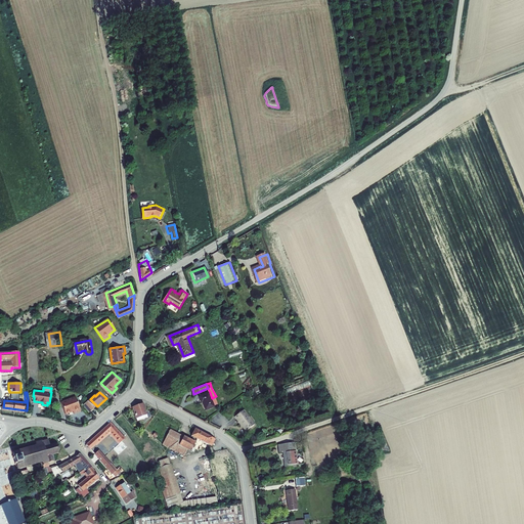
[(219,403),(216,396),(212,398),(210,392),(200,397),(202,401),(204,400),(208,409),(216,405),(216,404),(219,403)]
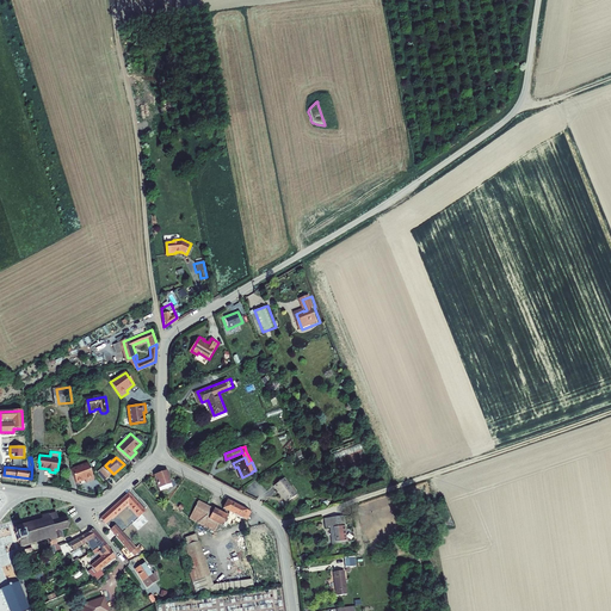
[(93,479),(87,463),(71,469),(75,482),(84,479),(85,481),(93,479)]
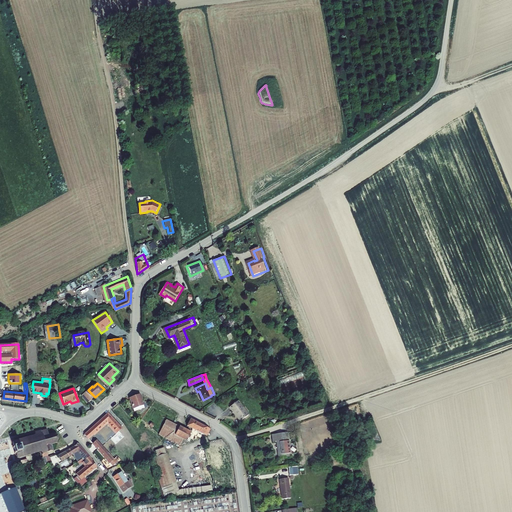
[(87,389),(83,394),(90,402),(95,397),(88,390),(87,389)]
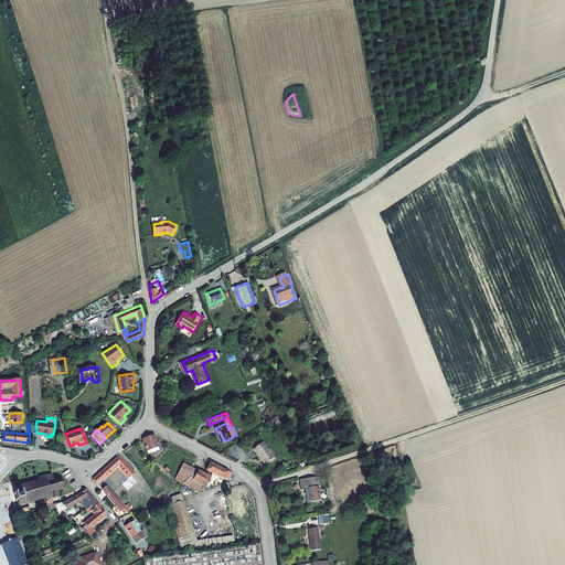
[(155,436),(142,439),(147,455),(160,450),(155,436)]
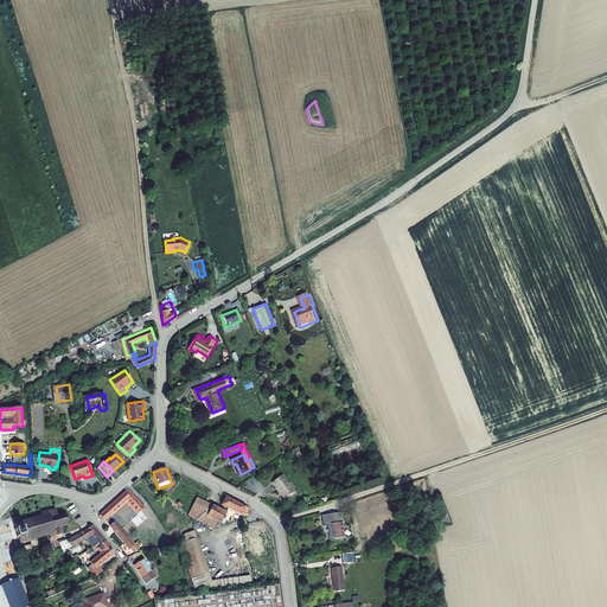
[(299,491),(285,473),(274,480),(288,499),(299,491)]
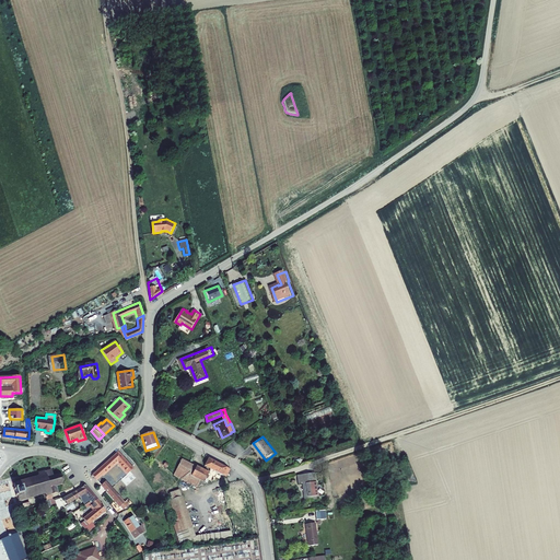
[(94,475),(98,479),(118,461),(128,470),(133,466),(119,451),(94,475)]
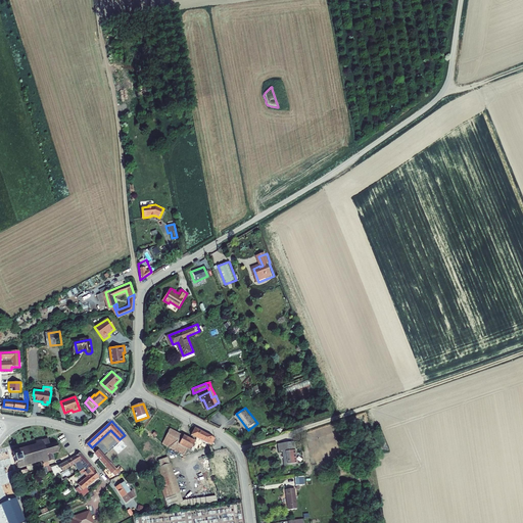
[(183,433),(172,427),(163,442),(176,448),(183,433)]
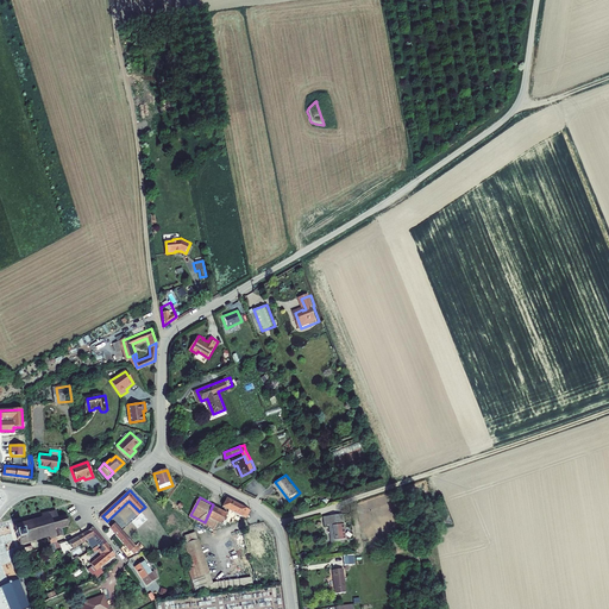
[(213,504),(205,522),(218,529),(221,527),(236,501),(228,497),(224,506),(226,507),(224,512),(213,504)]
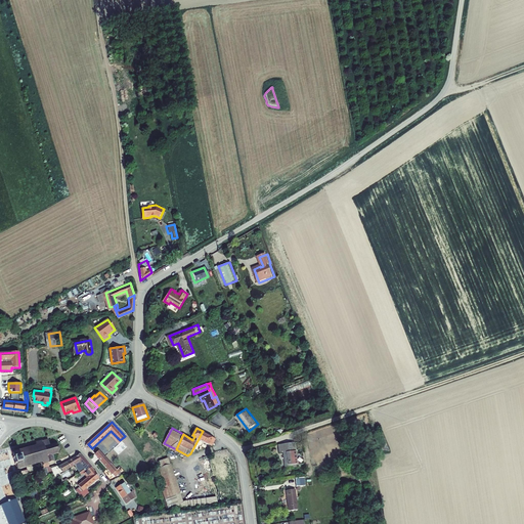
[(213,445),(216,438),(203,431),(190,453),(193,452),(195,448),(200,450),(213,445)]
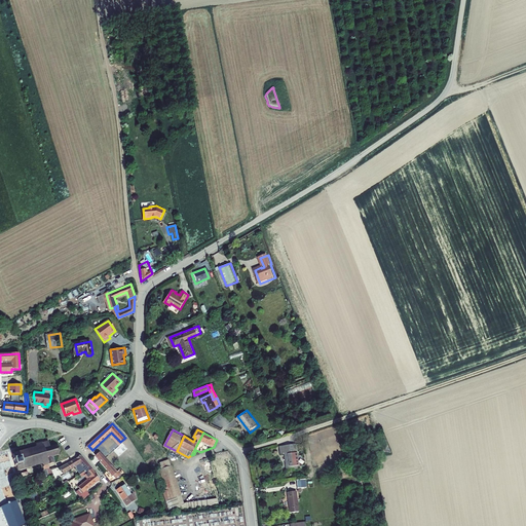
[(381,452),(383,453),(389,453),(390,453),(390,452),(382,434),(381,434),(377,439),(376,440),(376,442),(376,443),(377,445),(377,447),(378,449),(379,451),(380,451),(380,452),(381,452)]
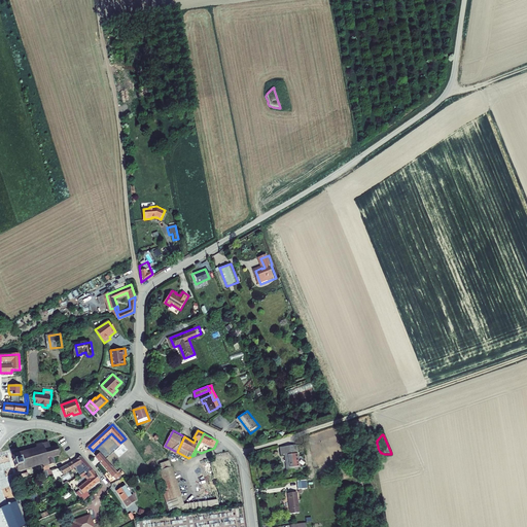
[(38,447),(14,454),(19,469),(43,462),(44,465),(45,469),(51,467),(50,463),(56,462),(54,455),(59,454),(61,450),(60,449),(60,447),(56,446),(50,447),(49,442),(43,444),(43,443),(37,444),(38,447)]
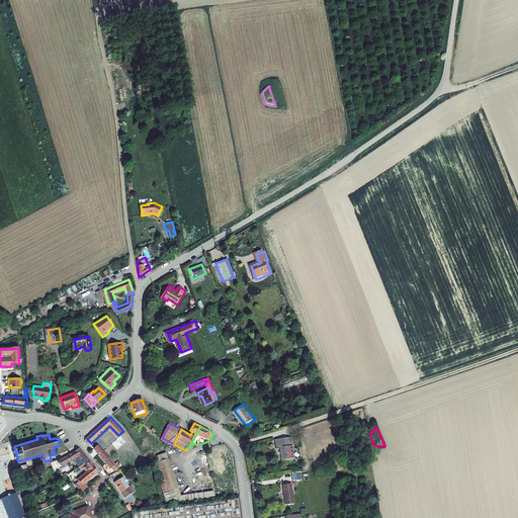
[(292,436),(276,439),(278,451),(282,450),(284,465),(295,463),(292,436)]
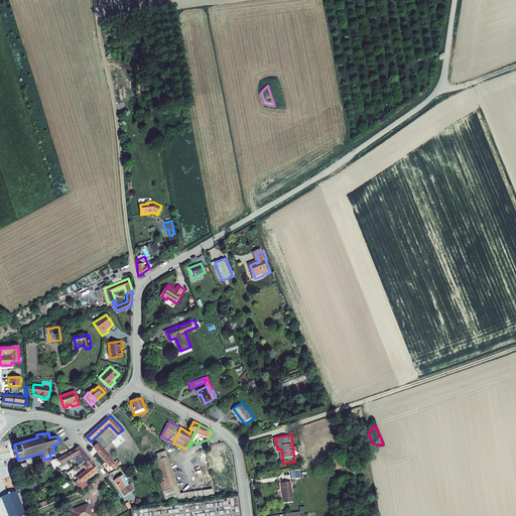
[(117,462),(99,442),(95,446),(113,466),(117,462)]
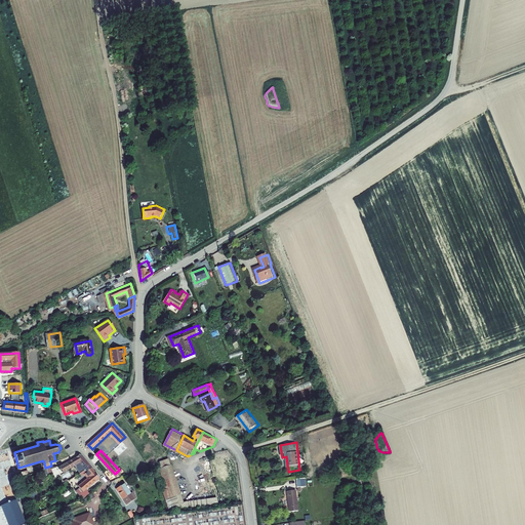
[(75,458),(62,466),(64,471),(78,462),(89,475),(93,471),(90,467),(81,455),(79,455),(75,458)]
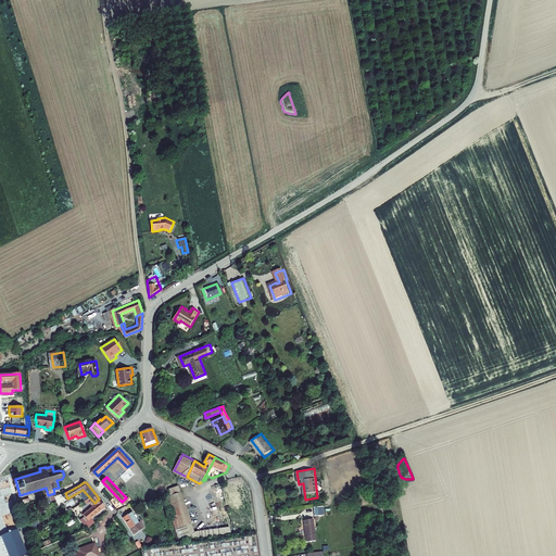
[(229,534),(228,525),(192,529),(178,484),(163,489),(178,541),(229,534)]
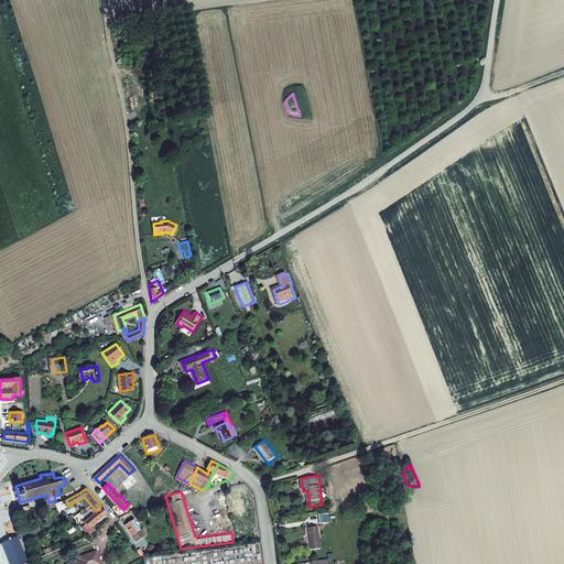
[(96,513),(91,517),(97,523),(108,514),(102,508),(96,513)]
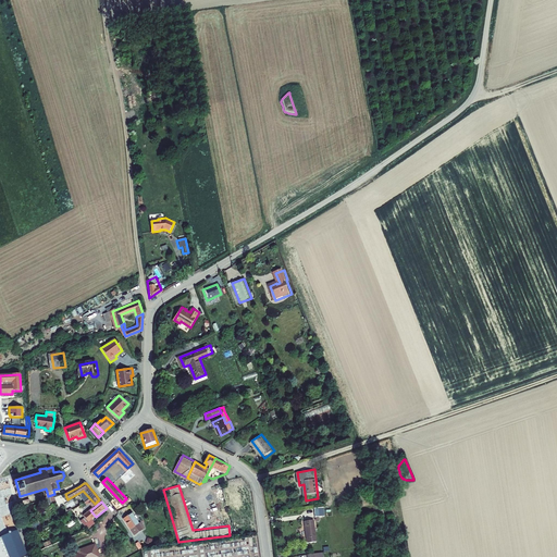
[(90,510),(84,516),(86,519),(89,522),(93,520),(96,517),(90,510)]
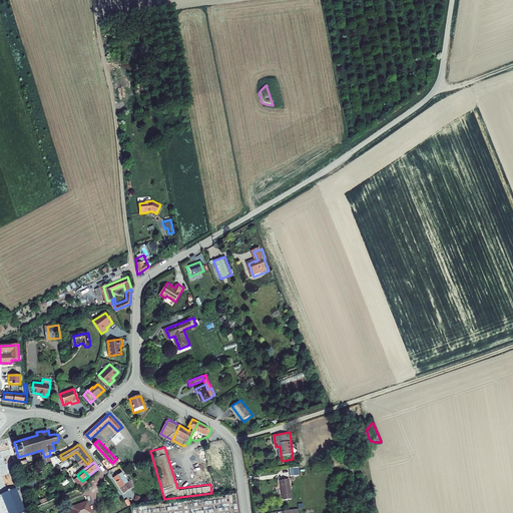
[(128,482),(122,472),(115,476),(125,491),(133,486),(129,481),(128,482)]
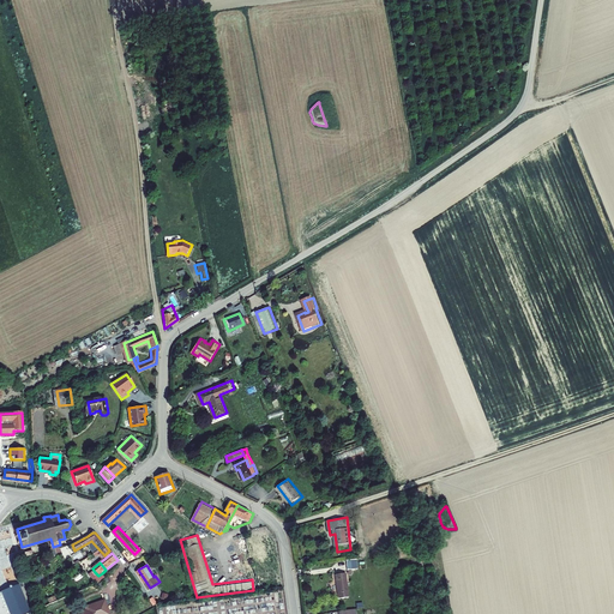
[(351,596),(348,571),(337,572),(341,597),(351,596)]
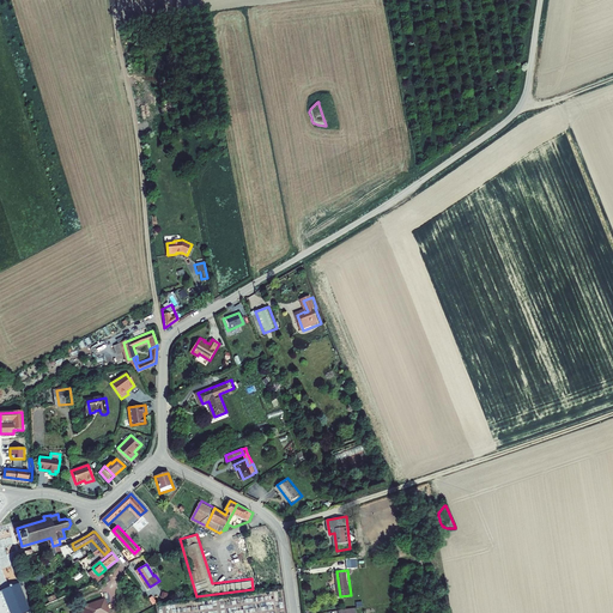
[(107,580),(102,572),(98,575),(95,571),(90,575),(98,586),(107,580)]
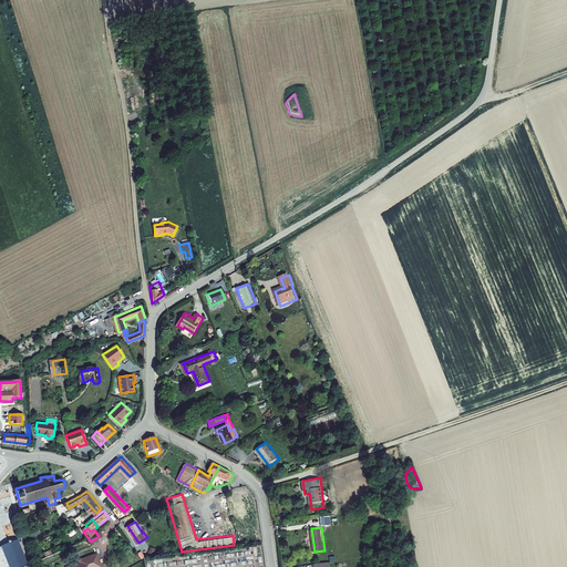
[(100,536),(91,543),(93,546),(103,539),(100,536)]
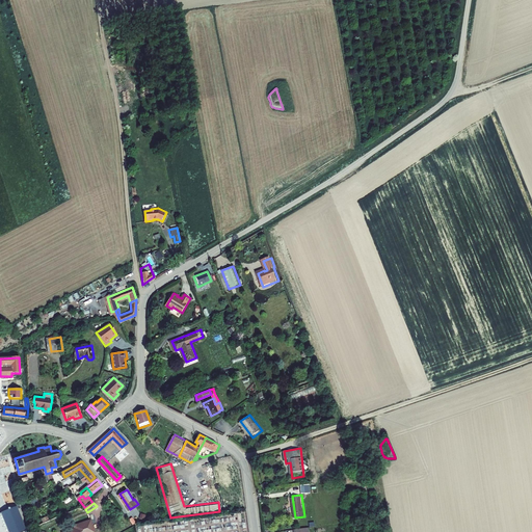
[(0,513),(0,531),(27,531),(19,507),(0,513)]
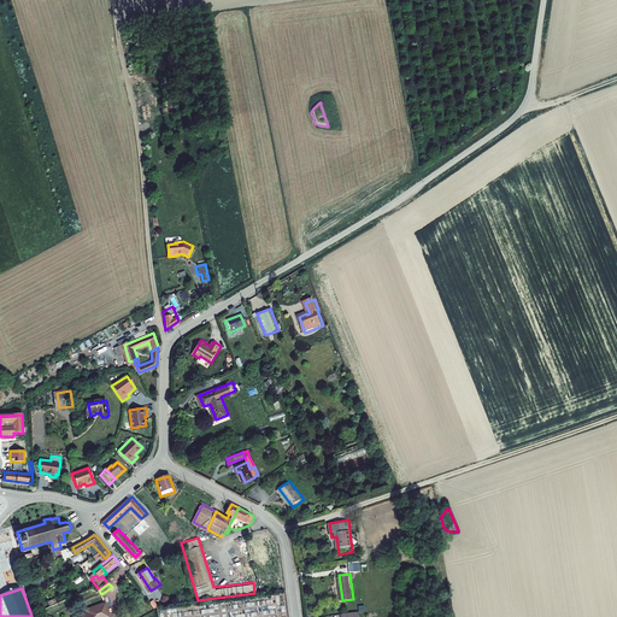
[(89,613),(78,616),(107,616),(111,616),(105,603),(88,610),(89,613)]
